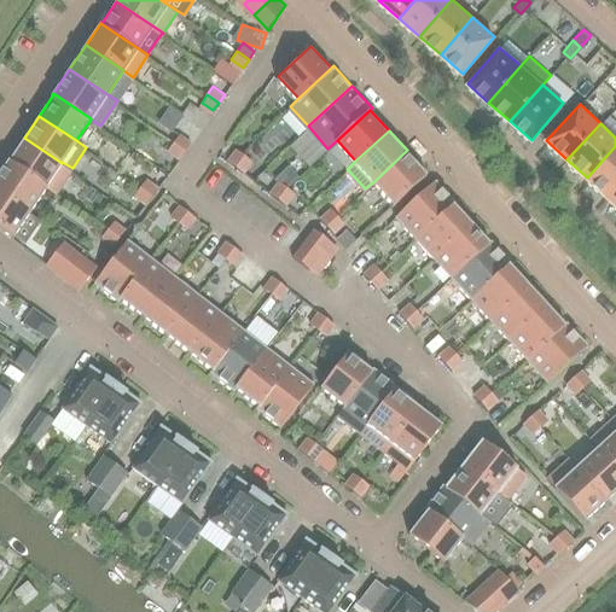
[(181,132),(175,140),(186,147),(192,140),(181,132)]
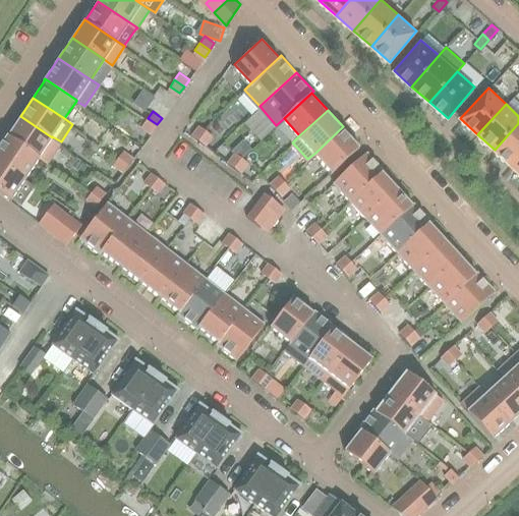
[(61,141),(52,136),(52,137),(20,116),(8,133),(7,133),(41,156),(40,156),(48,161),(61,141)]
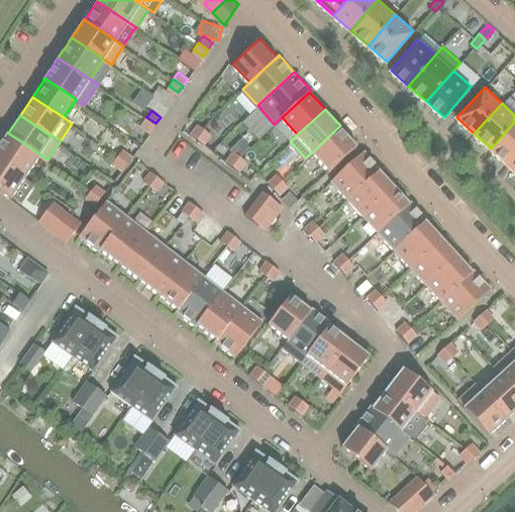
[(150,130),(156,123),(146,117),(141,124),(150,130)]
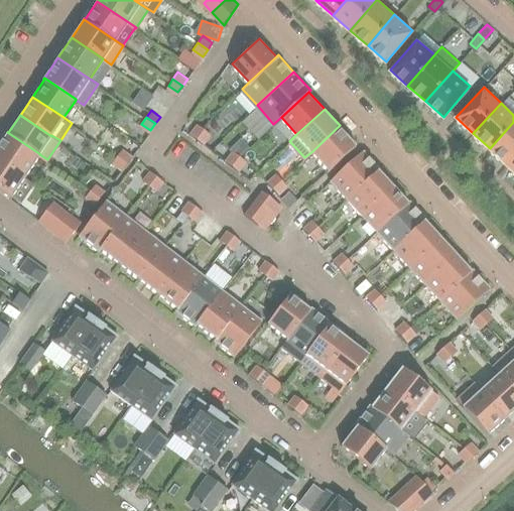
[(190,131),(198,136),(205,127),(198,122),(190,131)]
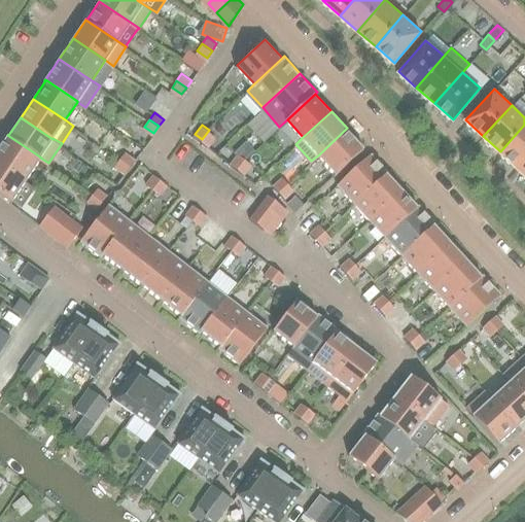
[(524,125),(500,151),(517,168),(524,159),(524,125)]
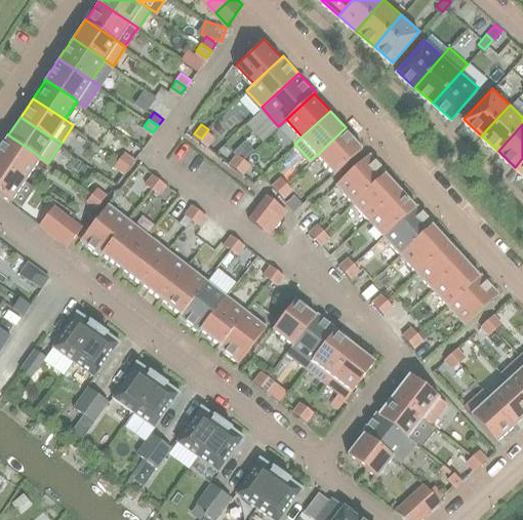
[(334,172),(363,147),(346,127),(318,154),(334,172)]
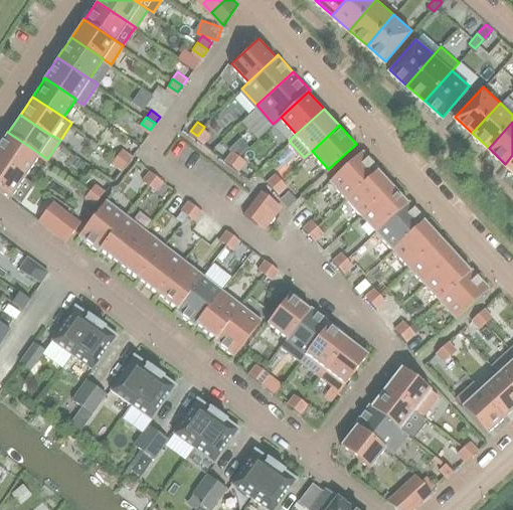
[(211,132),(204,127),(197,136),(204,141),(211,132)]
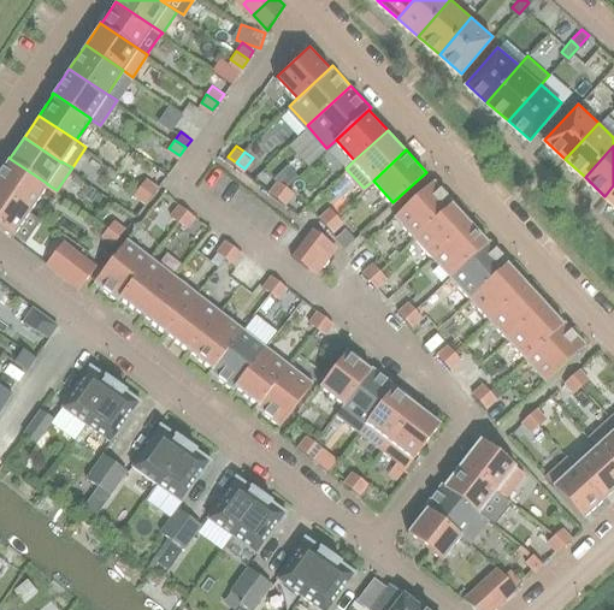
[(0,187),(31,208),(47,184),(48,184),(9,158),(0,171),(0,187)]
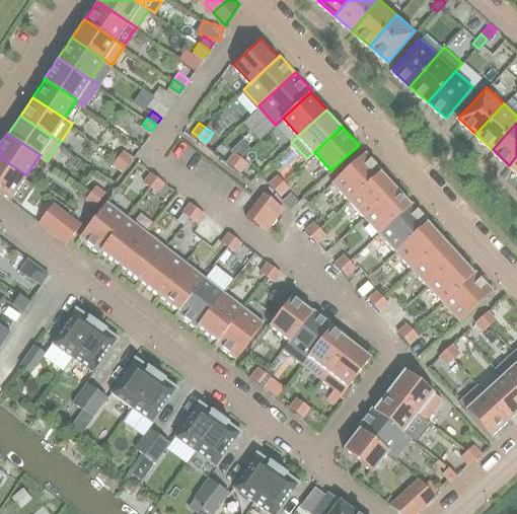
[(124,148),(119,155),(128,162),(133,155),(124,148)]
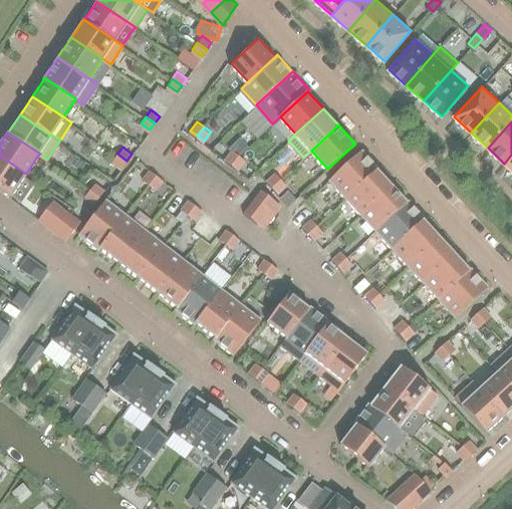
[(362,148),(329,179),(346,197),(378,168),(380,166),(362,148)]
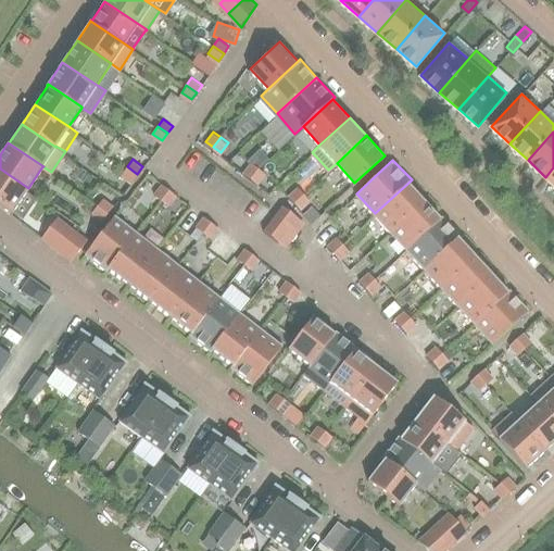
[(243,171),(251,176),(259,166),(251,161),(243,171)]
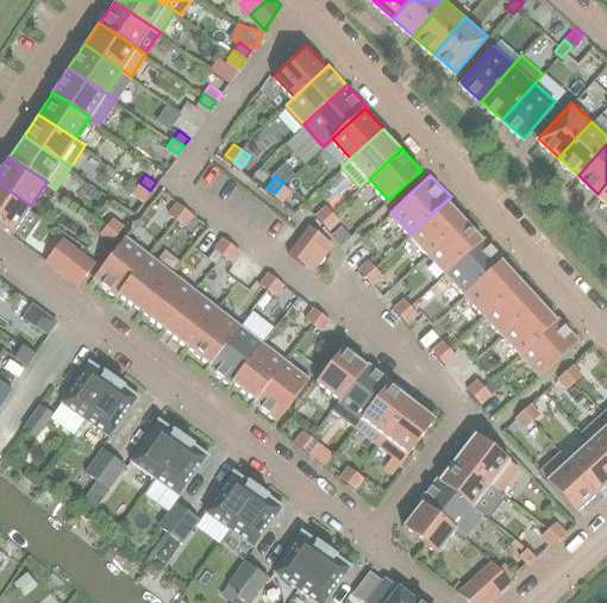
[(144,198),(150,190),(139,182),(133,189),(144,198)]
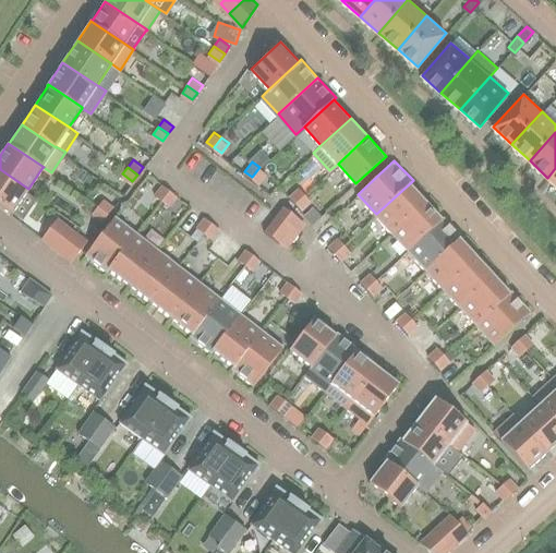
[(267,172),(260,167),(252,177),(260,182),(267,172)]
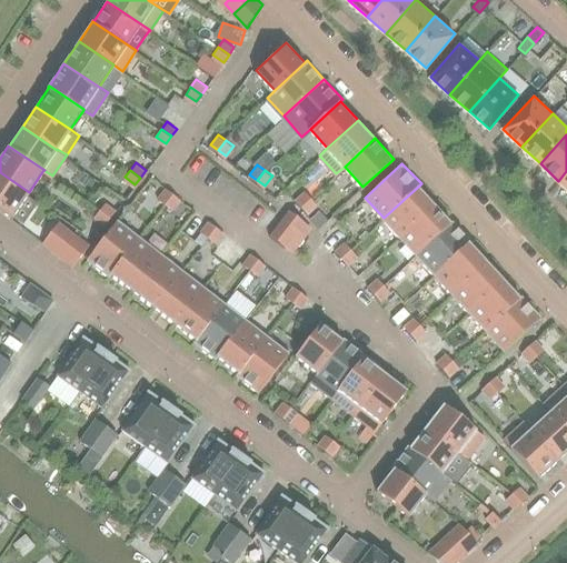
[(0,205),(13,215),(29,192),(0,172),(0,205)]
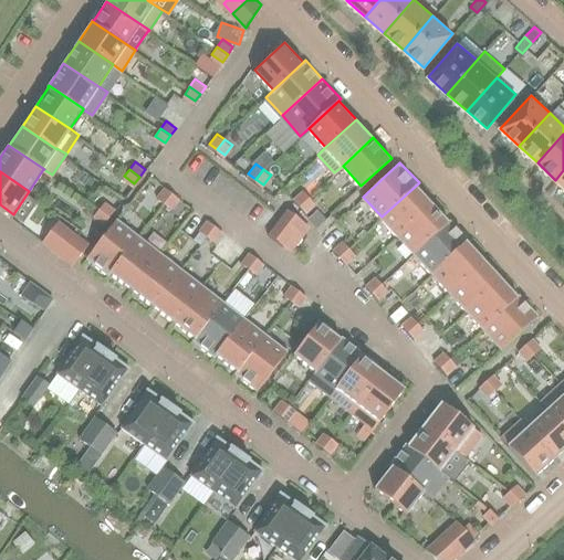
[(158,194),(165,201),(173,191),(166,185),(158,194)]
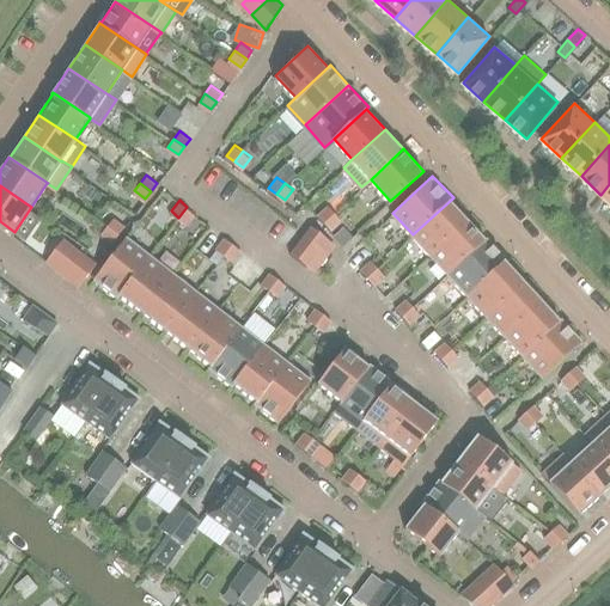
[(451,200),(413,234),(431,253),(468,219),(451,200)]
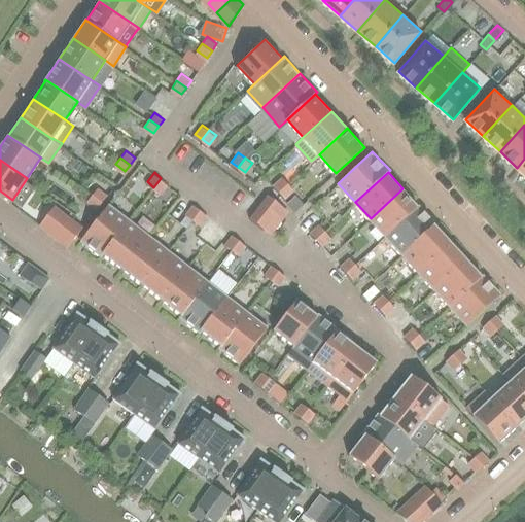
[(274,183),(280,189),(288,181),(282,175),(274,183)]
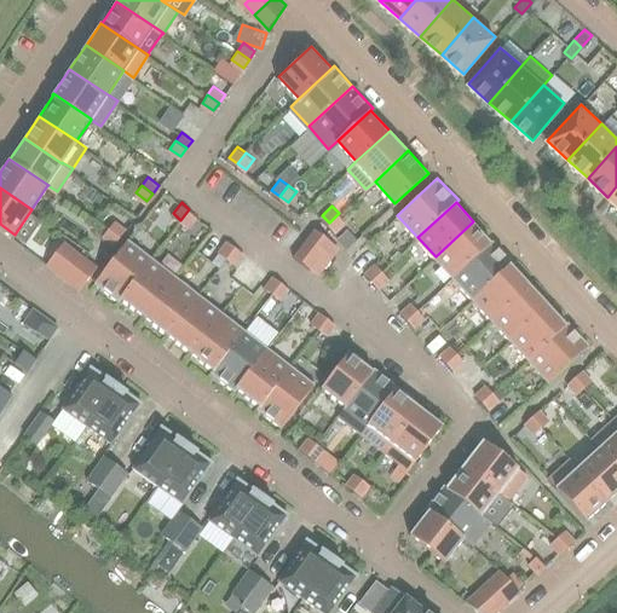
[(197,215),(189,209),(180,220),(189,226),(197,215)]
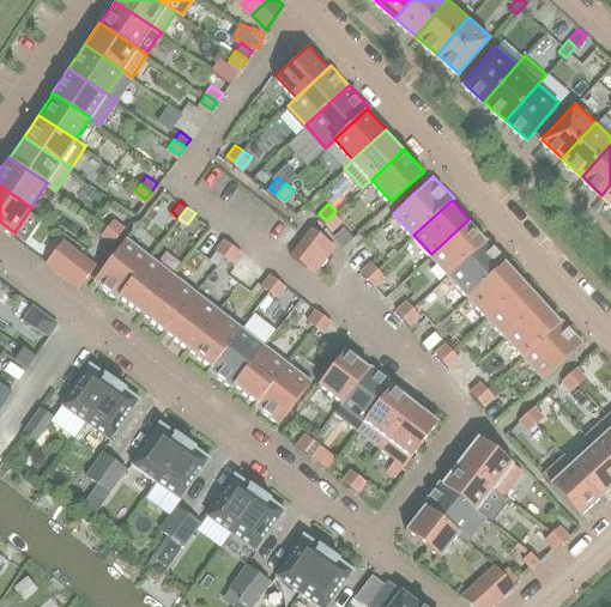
[(326,220),(332,228),(343,219),(336,211),(326,220)]
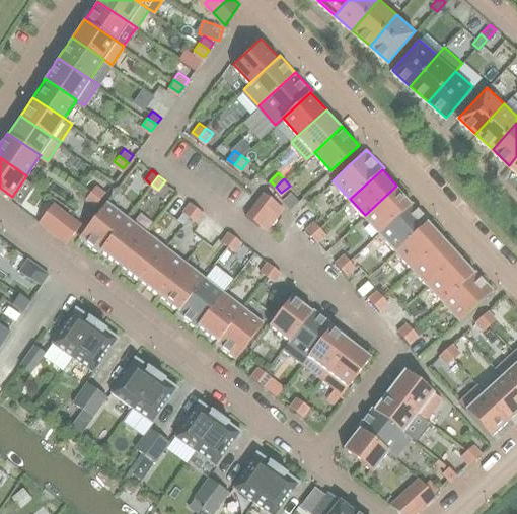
[(97,184),(91,190),(100,197),(105,191),(97,184)]
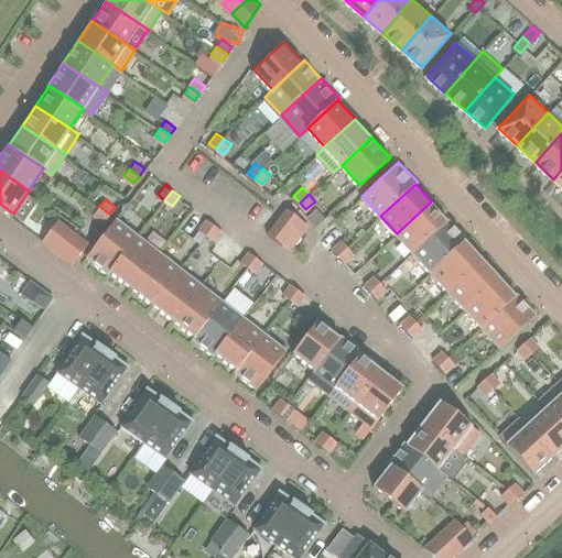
[(431,201),(397,233),(412,251),(446,218),(431,201)]
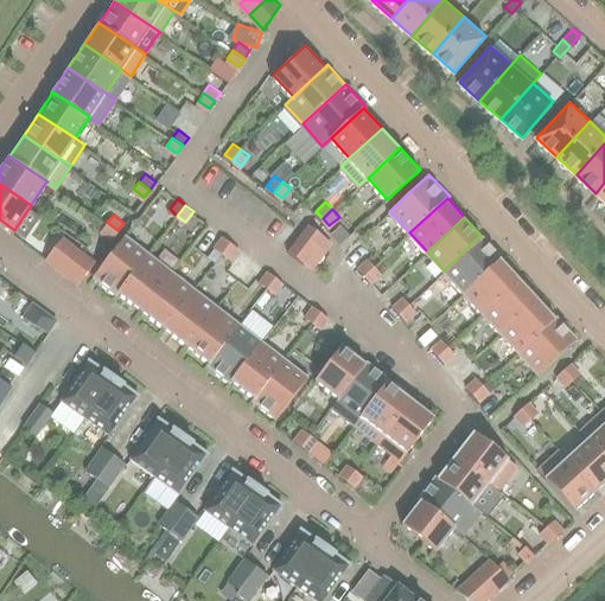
[(107,222),(101,230),(112,238),(118,230),(107,222)]
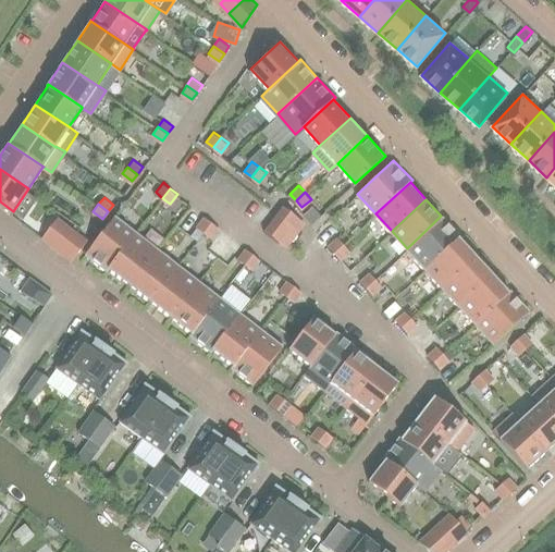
[(291,248),(310,225),(287,206),(268,230),(291,248)]
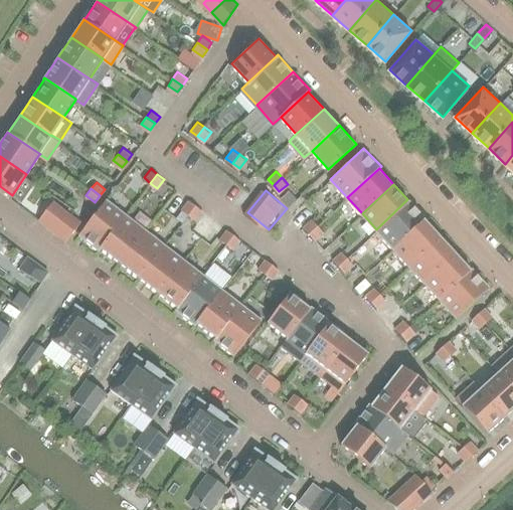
[(100,248),(102,246),(127,213),(107,197),(79,233),(100,248)]
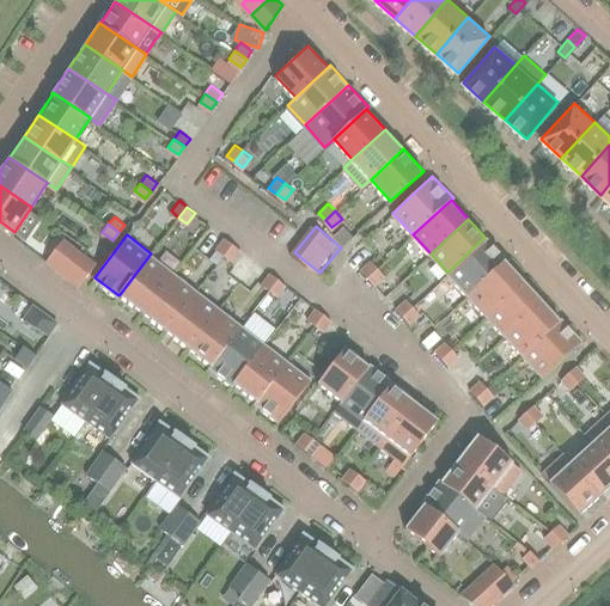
[(217,246),(225,252),(233,242),(225,236),(217,246)]
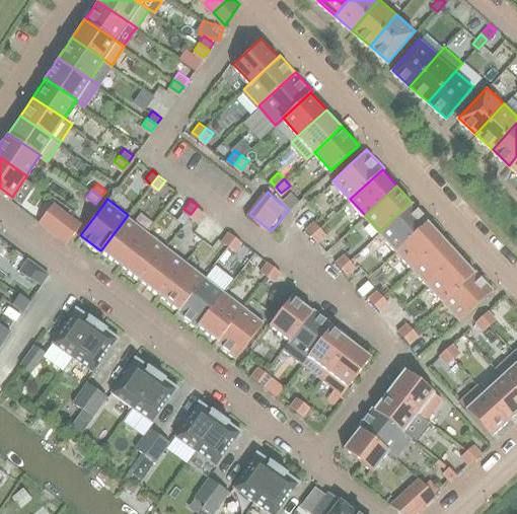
[(411,201),(379,231),(396,249),(429,220),(430,218),(413,200),(411,201)]
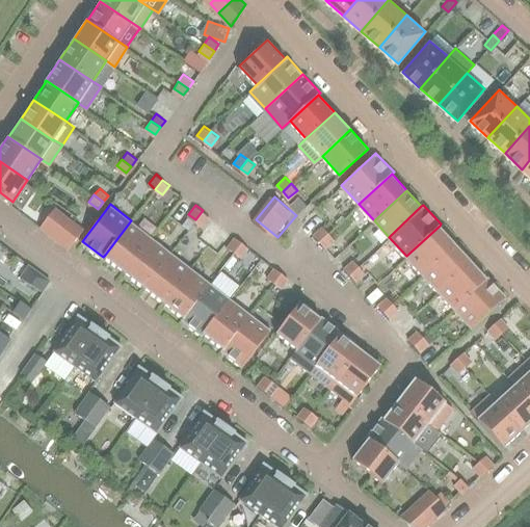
[(43,228),(59,239),(74,220),(58,208),(43,228)]
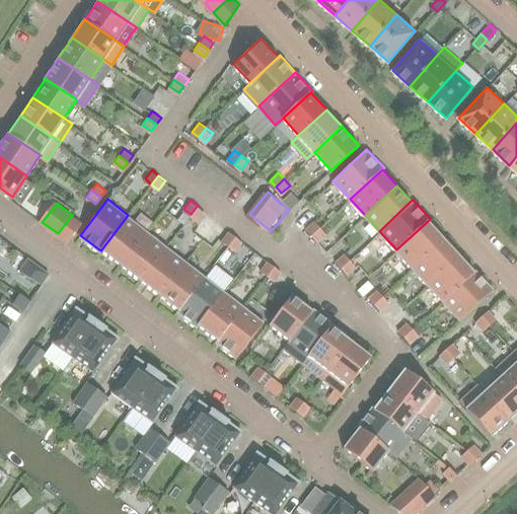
[(204,210),(198,205),(191,214),(198,219),(204,210)]
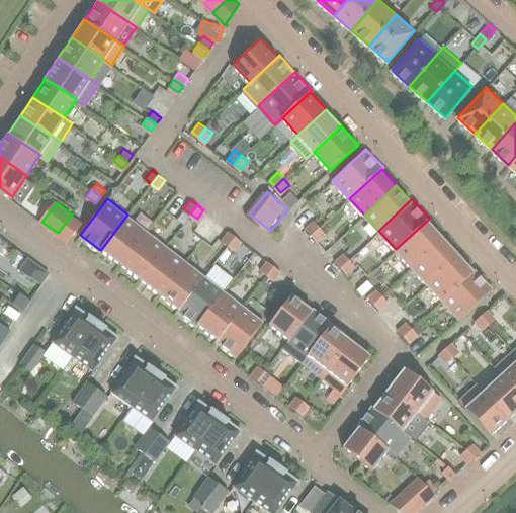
[(82,222),(72,215),(58,233),(67,240),(82,222)]
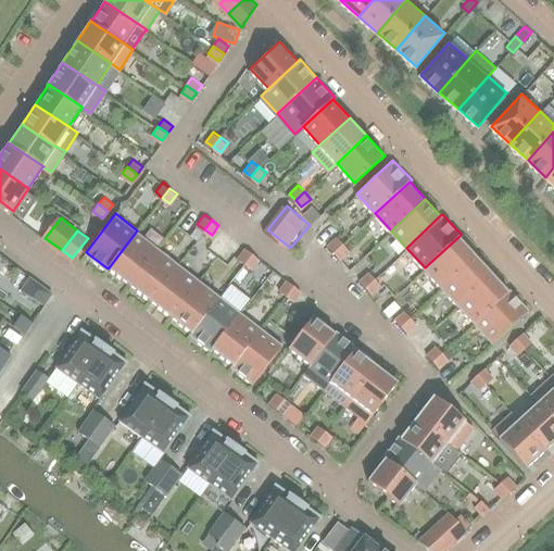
[(137,230),(110,266),(130,283),(159,246),(137,230)]
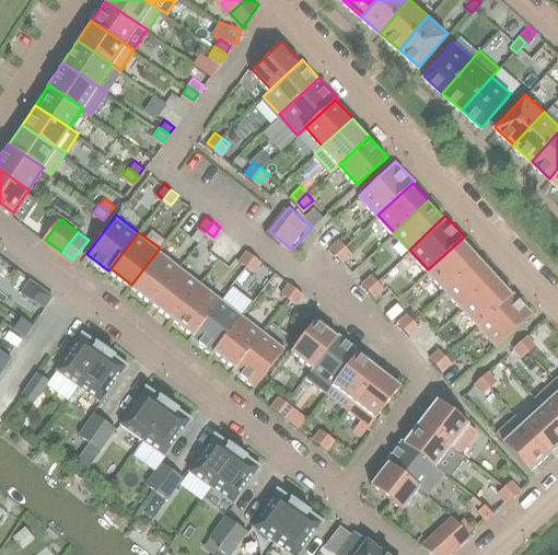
[(330,245),(336,252),(346,244),(339,236),(330,245)]
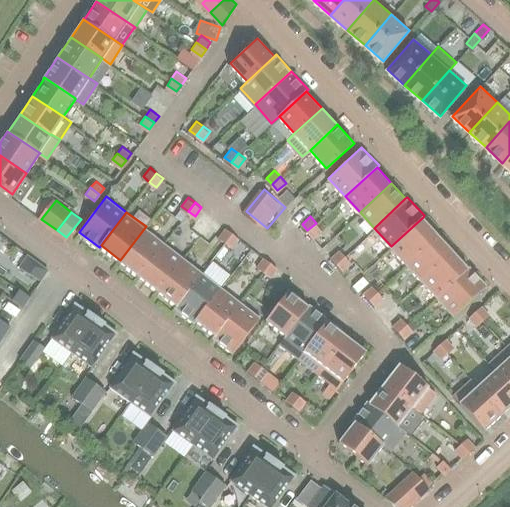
[(423,217),(391,246),(406,263),(437,232),(423,217)]
